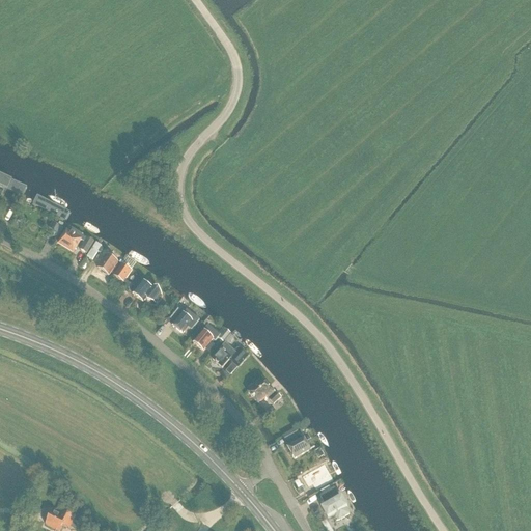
[(0,173),(0,188),(23,198),(28,187),(0,173)]
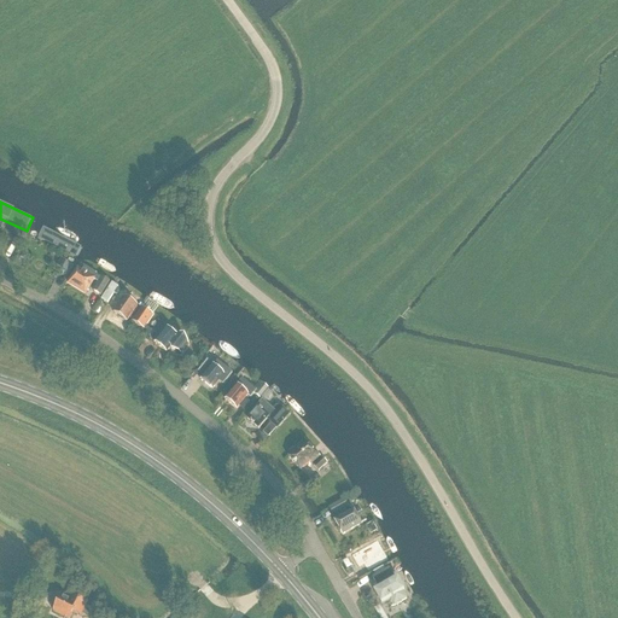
[(42,226),(36,238),(76,258),(82,246),(42,226)]
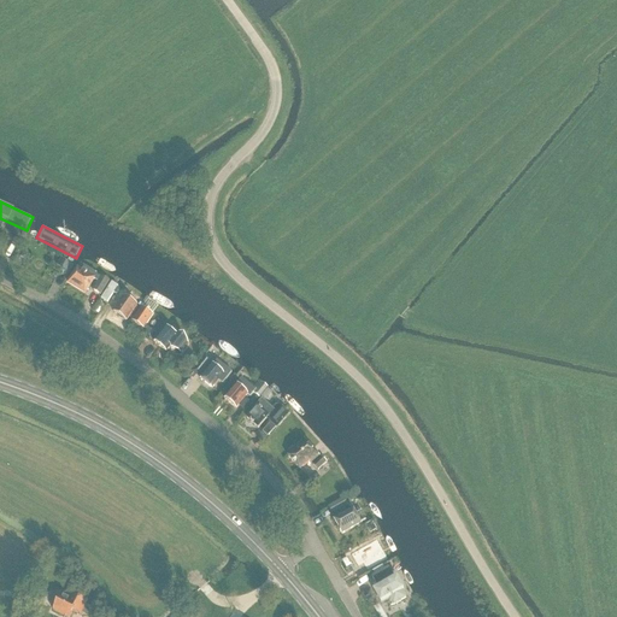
[(68,274),(72,265),(66,262),(62,270),(68,274)]
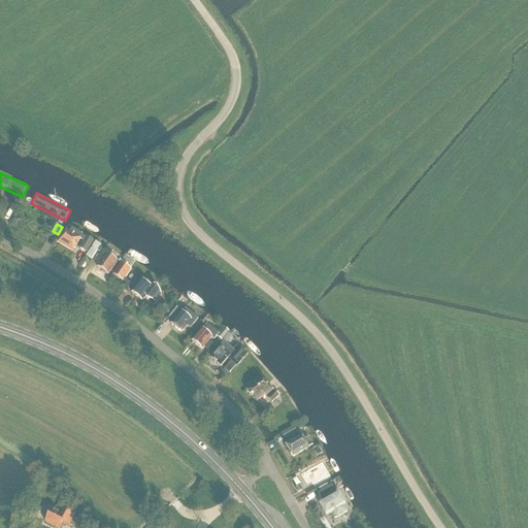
[(83,234),(69,226),(66,231),(59,243),(72,252),(79,239),(85,241),(79,250),(86,253),(94,240),(88,237),(87,238),(83,235),(83,234)]
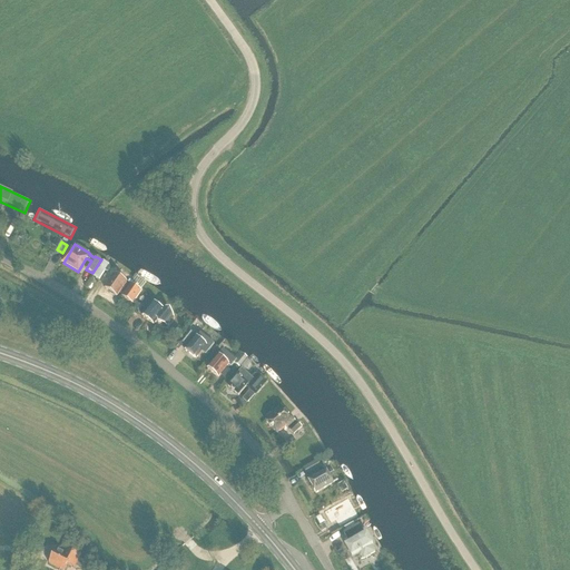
[(110,272),(114,268),(115,266),(117,263),(106,256),(104,259),(98,268),(109,275),(110,272)]
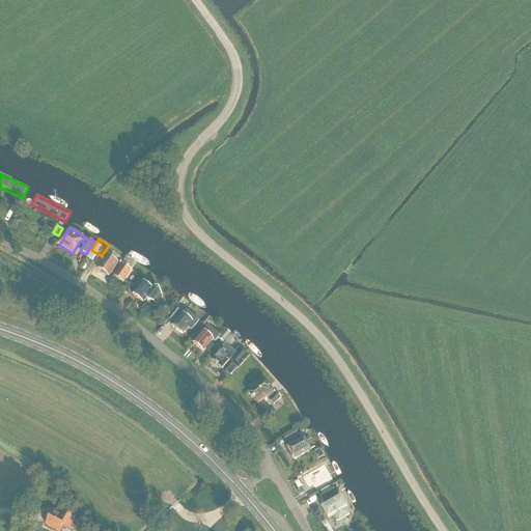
[(115,256),(108,251),(105,255),(107,256),(98,269),(103,273),(102,274),(106,277),(107,276),(109,277),(118,263),(112,259),(115,256)]
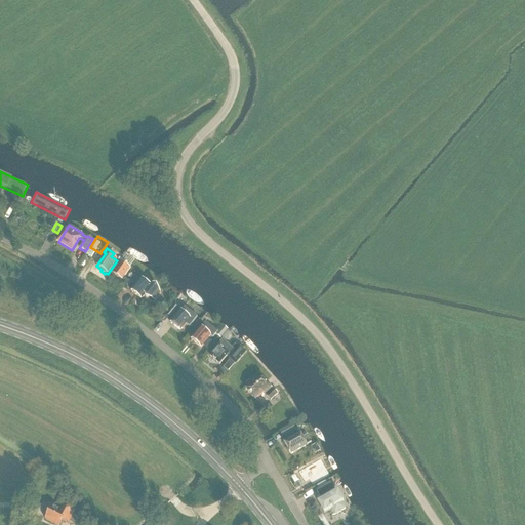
[(122,280),(129,268),(120,261),(112,274),(122,280)]
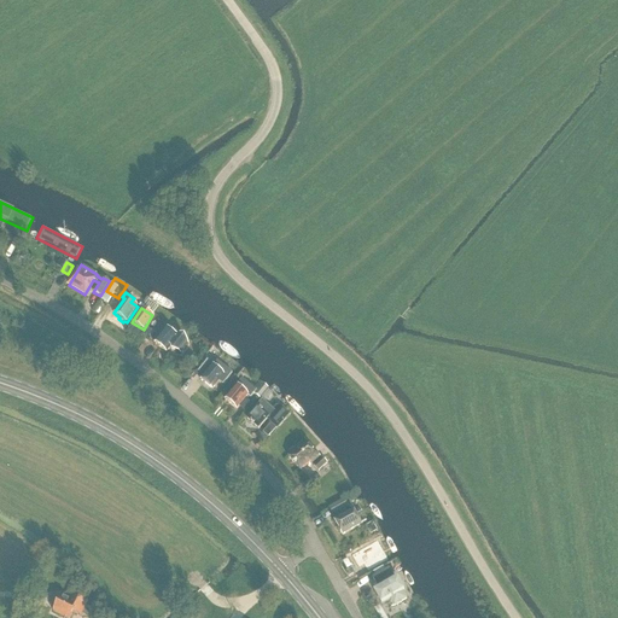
[(179,338),(167,328),(155,343),(167,354),(170,349),(174,351),(181,355),(188,345),(185,337),(180,336),(179,338)]
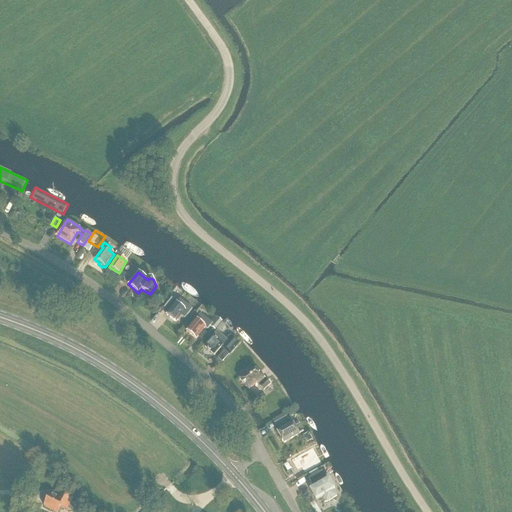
[(163,314),(168,308),(176,299),(171,295),(158,310),(163,314)]
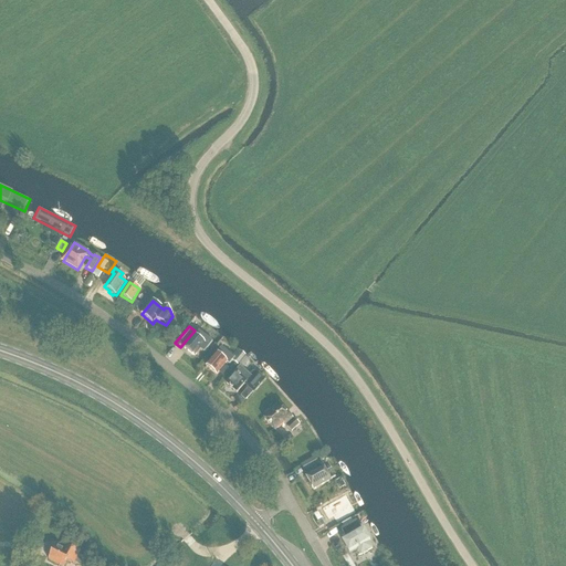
[(208,339),(198,331),(195,335),(184,348),(195,357),(200,349),(205,353),(212,343),(208,339)]
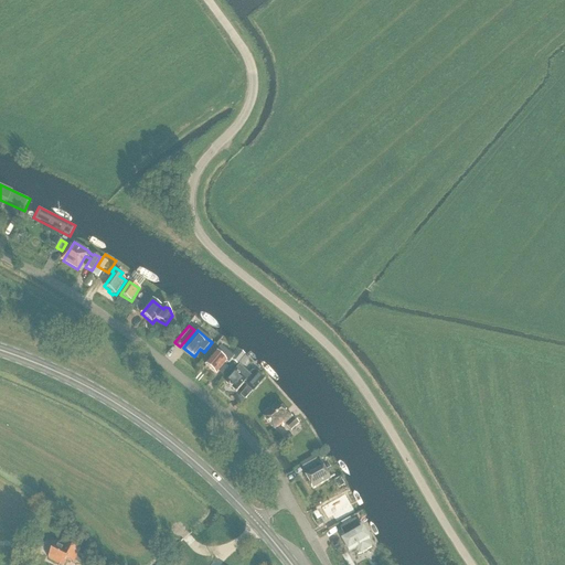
[(216,352),(204,365),(216,375),(226,362),(228,364),(232,361),(237,365),(245,355),(238,350),(233,355),(222,347),(224,343),(220,341),(216,345),(220,349),(216,352)]
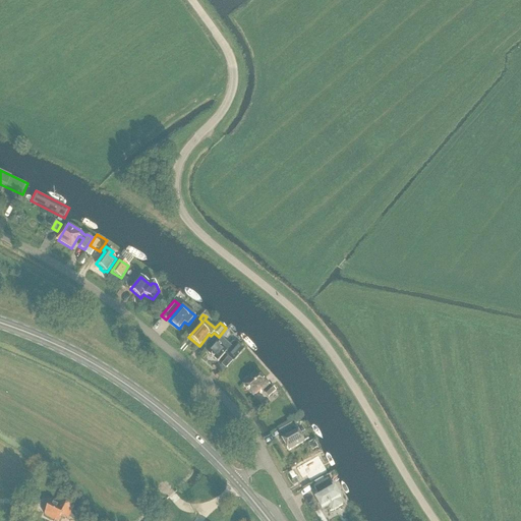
[(234,349),(221,338),(216,343),(217,343),(208,353),(218,361),(226,352),(229,354),(227,356),(233,362),(244,350),(238,344),(234,349)]
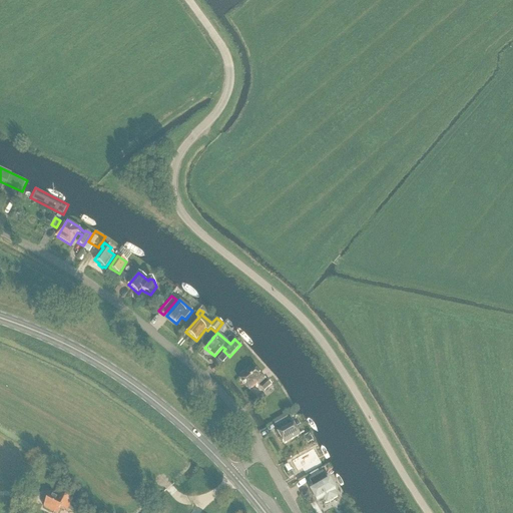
[(259,386),(266,380),(252,365),(245,371),(247,373),(239,380),(249,391),(258,384),(259,386)]
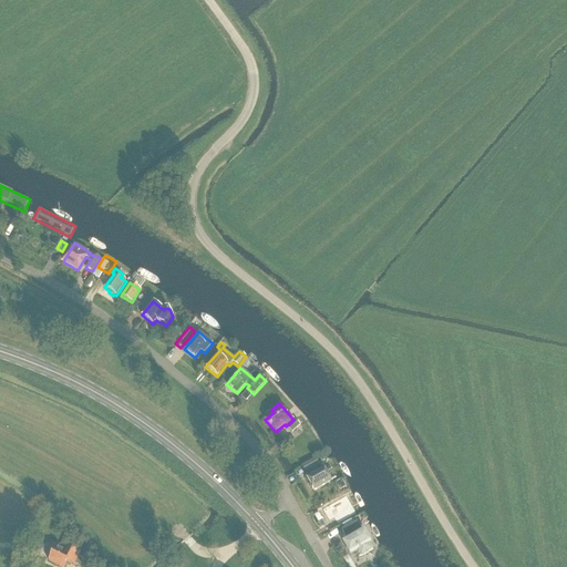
[(291,433),(300,425),(296,421),(287,428),(291,433)]
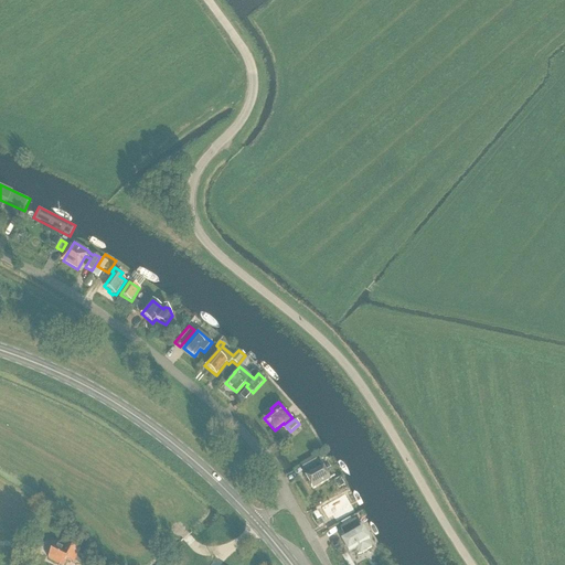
[(318,469),(313,459),(299,467),(304,473),(306,472),(307,476),(305,477),(312,490),(330,480),(334,477),(330,469),(326,472),(322,467),(318,469)]
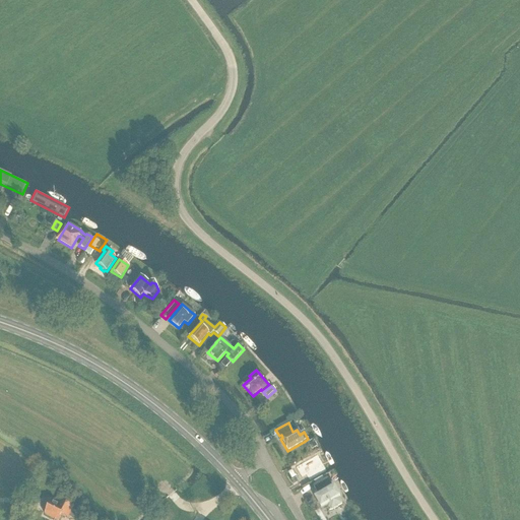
[(321,465),(316,458),(311,461),(310,459),(297,467),(302,476),(315,468),(317,471),(314,473),(317,478),(327,472),(324,467),(322,468),(321,465)]
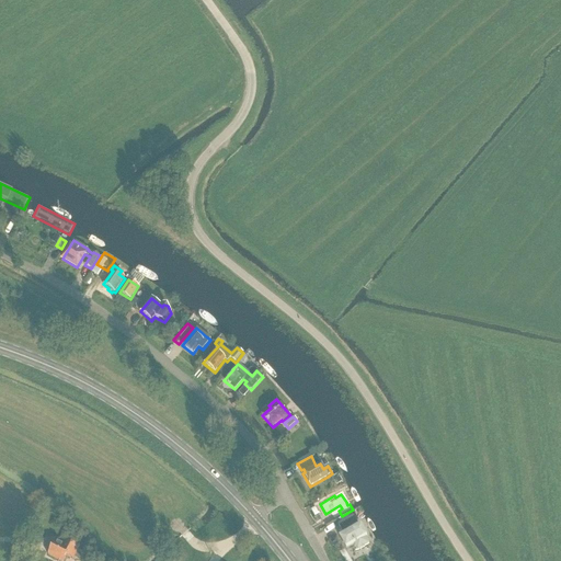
[(358,525),(353,516),(338,525),(343,534),(339,537),(346,549),(354,545),(357,550),(369,544),(366,538),(367,538),(359,525),(358,525)]
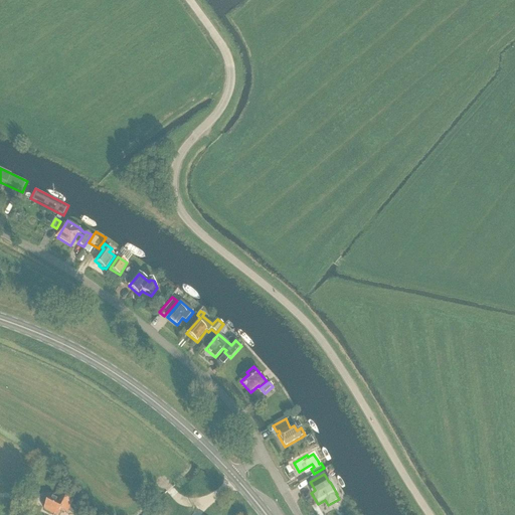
[(72,503),(73,500),(61,493),(57,501),(49,498),(44,509),(55,514),(57,514),(60,510),(67,513),(67,512),(72,514),(75,514),(79,507),(72,503)]
